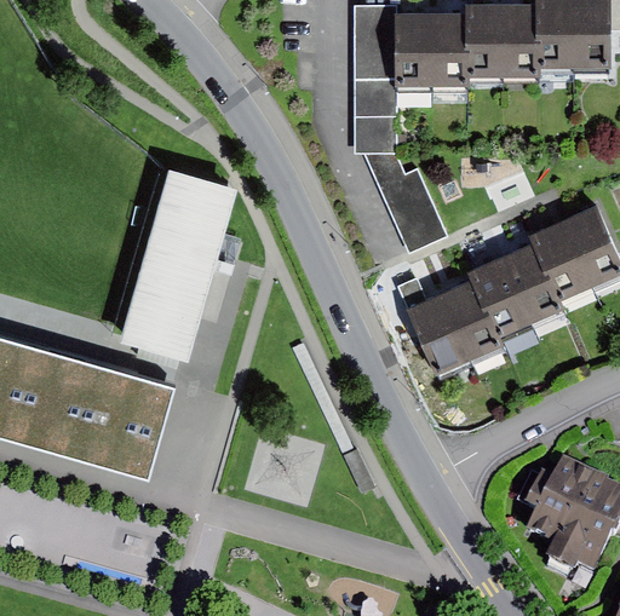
[(543,0),(543,5),(541,69),(575,69),(574,0),(543,0)]
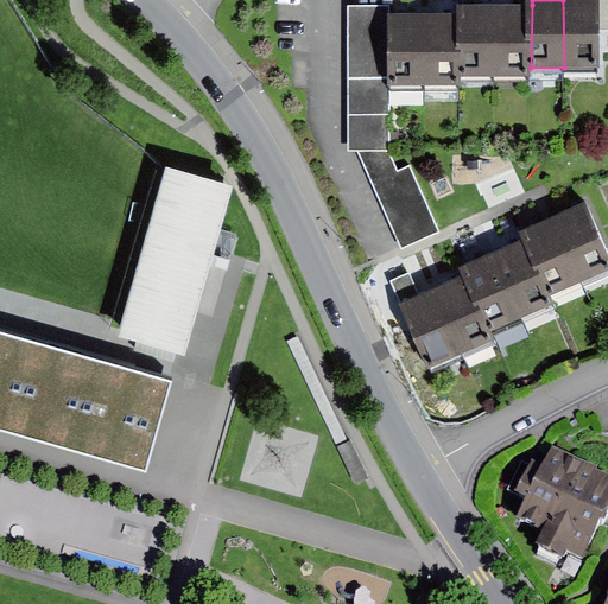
[(599,0),(563,0),(564,68),(600,68),(599,0)]
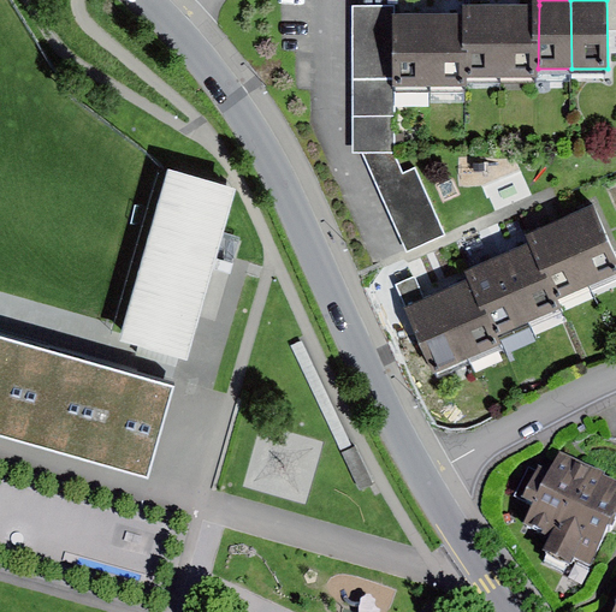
[(468,12),(467,78),(502,78),(503,4),(468,3),(468,12)]
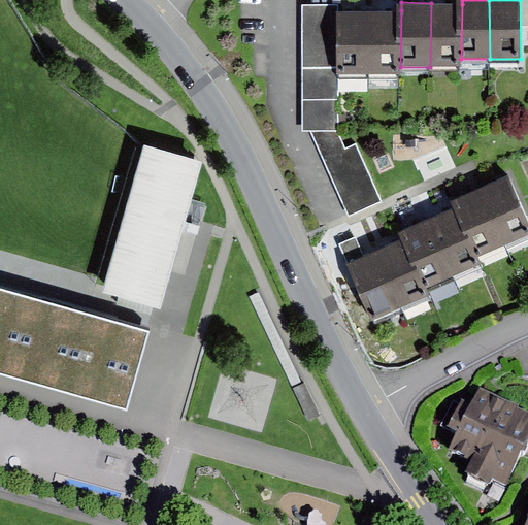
[(462,4),(431,3),(430,67),(461,67),(461,59),(462,4)]
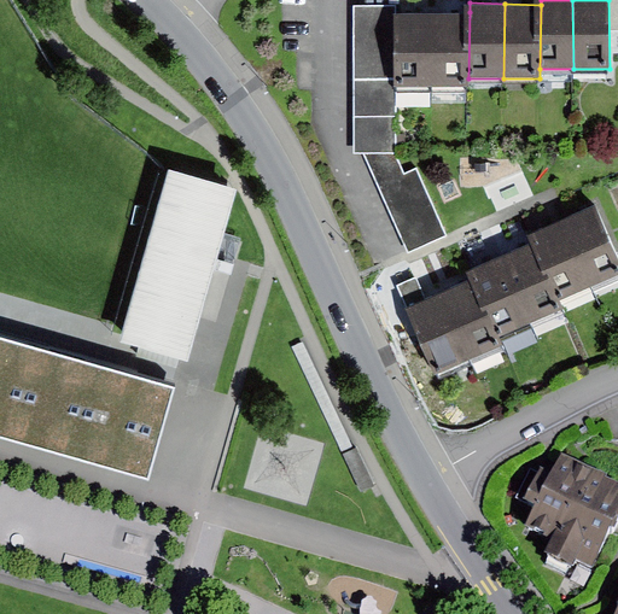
[(394,7),(355,7),(355,155),(365,155),(410,256),(448,237),(417,170),(404,174),(396,156),(394,87),(394,13),(394,7)]
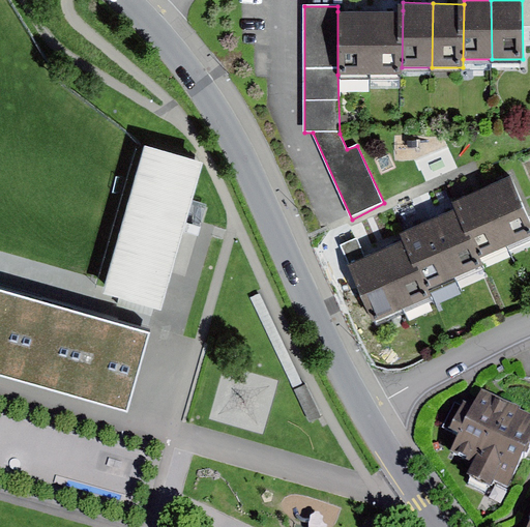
[(337,11),(337,75),(372,74),(371,10),(337,11)]
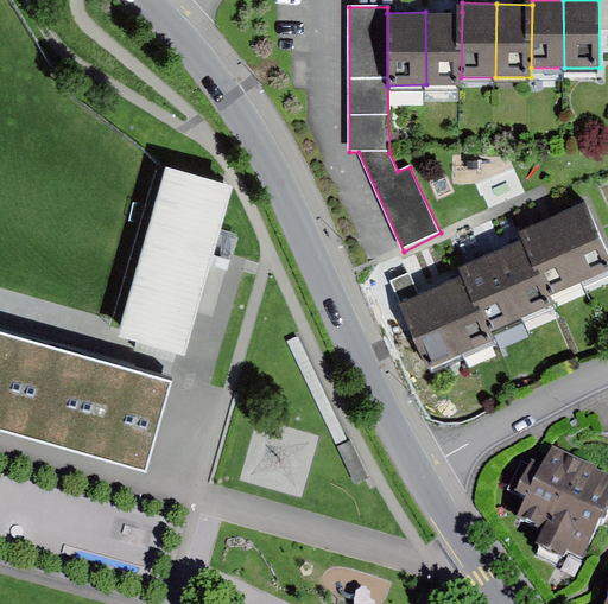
[(462,12),(425,12),(426,84),(461,83),(461,77),(462,12)]
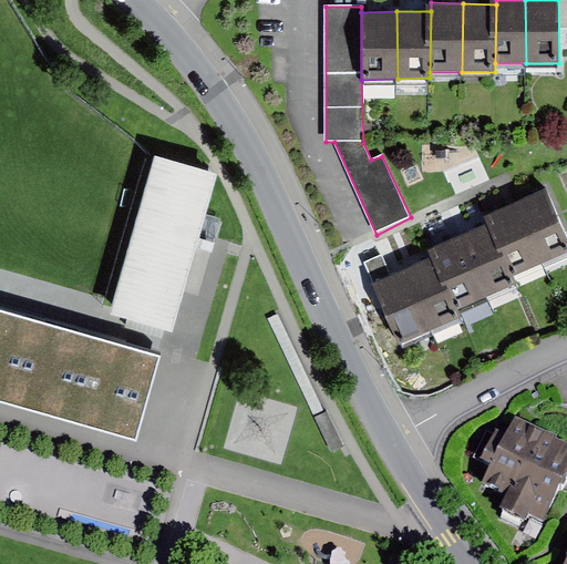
[(215,170),(154,153),(110,309),(169,326),(215,170)]
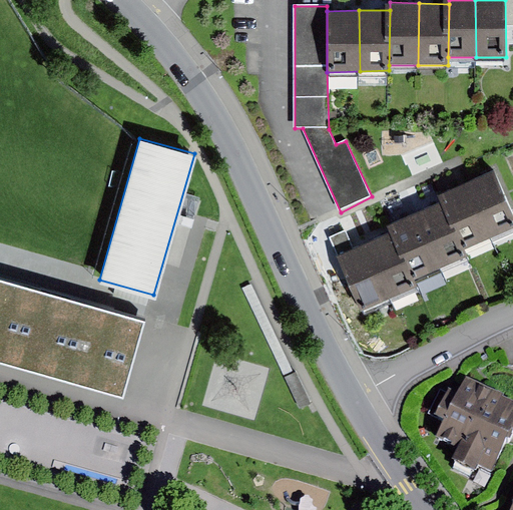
[(512,210),(495,169),(469,181),(493,237),(512,228),(512,210)]
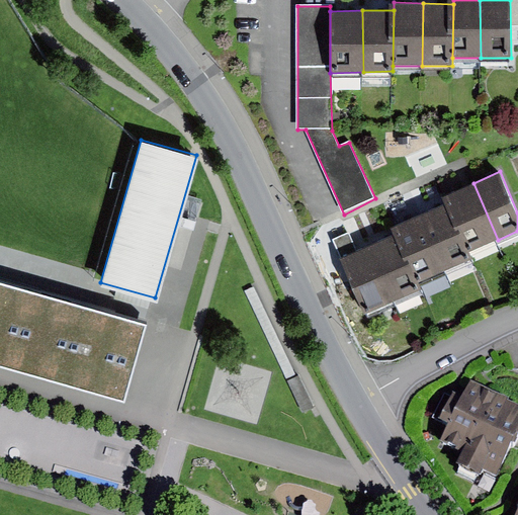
[(447,202),(469,253),(498,240),(473,183),(444,195),(447,202)]
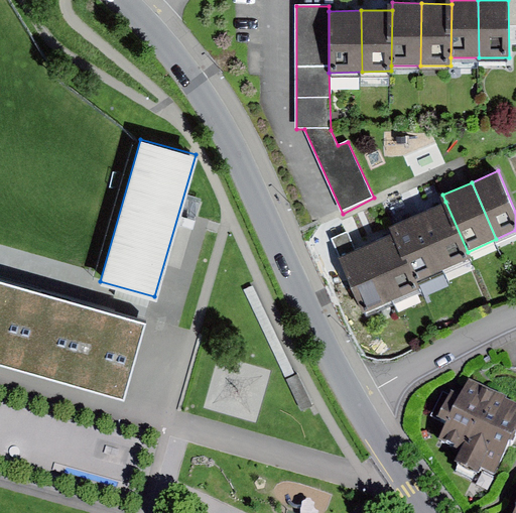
[(445,202),(418,214),(443,270),(471,258),(468,252),(445,202)]
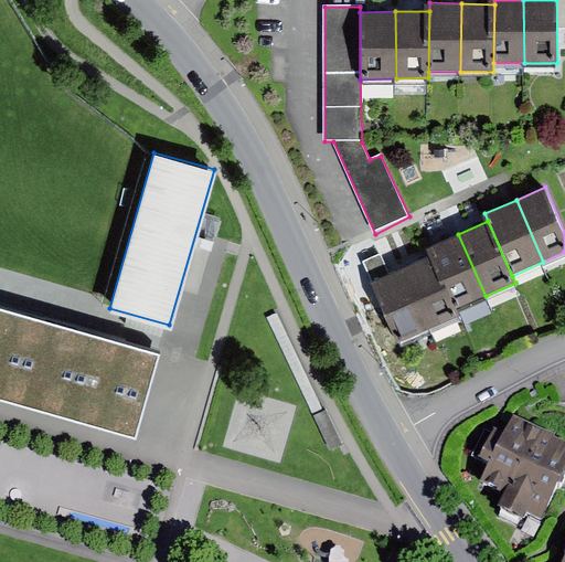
[(430,254),(455,309),(486,296),(458,234),(427,247),(430,254)]
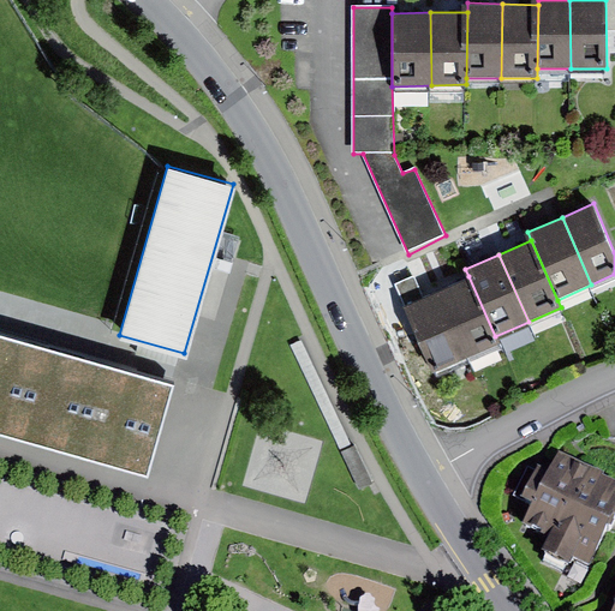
[(469,276),(436,291),(467,359),(499,345),(495,336),(469,276)]
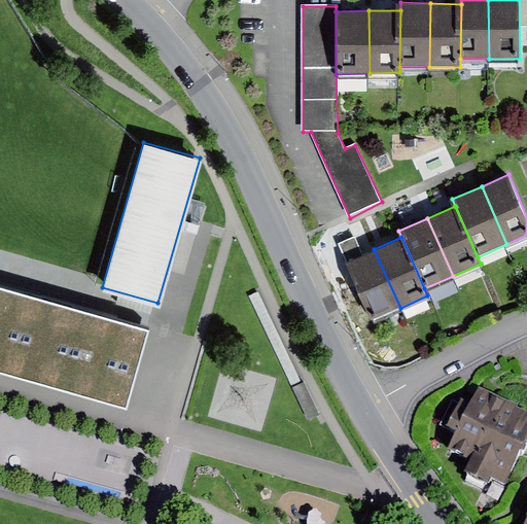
[(356,239),(340,246),(346,262),(362,254),(356,239)]
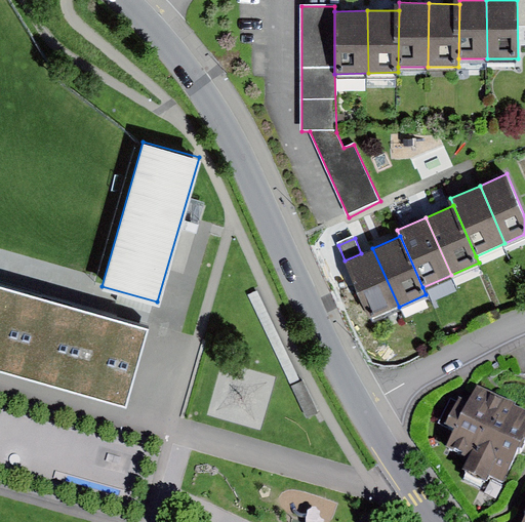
[(361,253),(345,261),(370,320),(399,307),(372,248),(361,253)]
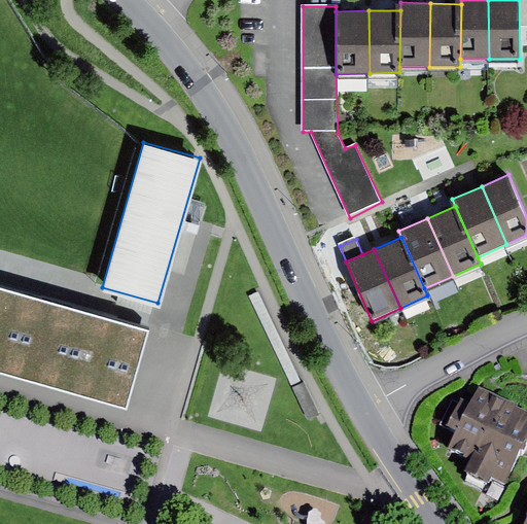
[(151,335),(0,290),(0,371),(130,408),(151,335)]
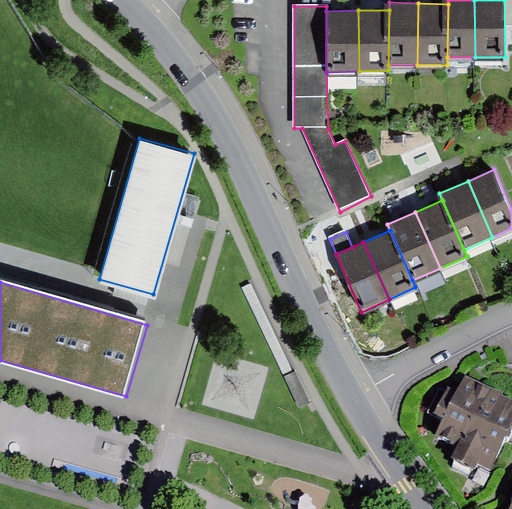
[(241,291),(298,410),(308,405),(251,286),(241,291)]
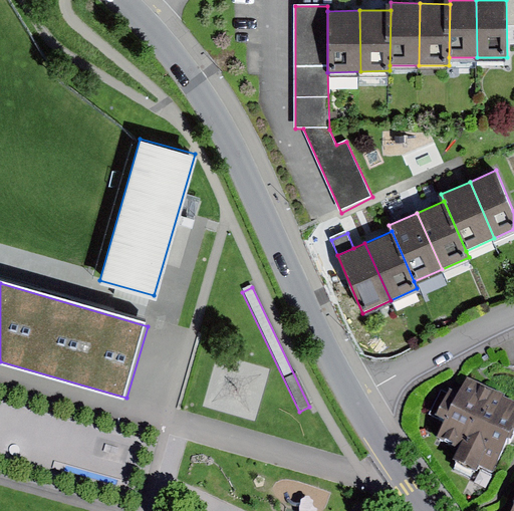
[(513,437),(513,410),(463,385),(454,402),(442,396),(429,421),(445,429),(438,444),(461,456),(454,470),(476,481),(480,473),(493,479),(513,437)]
